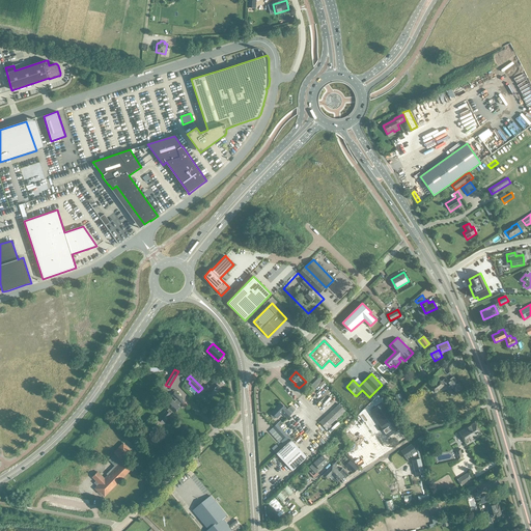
[(320,384),(318,383),(323,379),(319,376),(308,388),(311,390),(312,392),(320,384)]
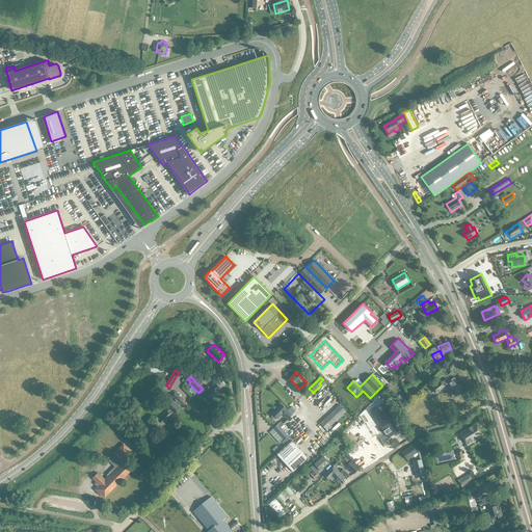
[(206,392),(204,394),(211,400),(220,390),(214,383),(210,388),(207,387),(204,390),(206,392)]
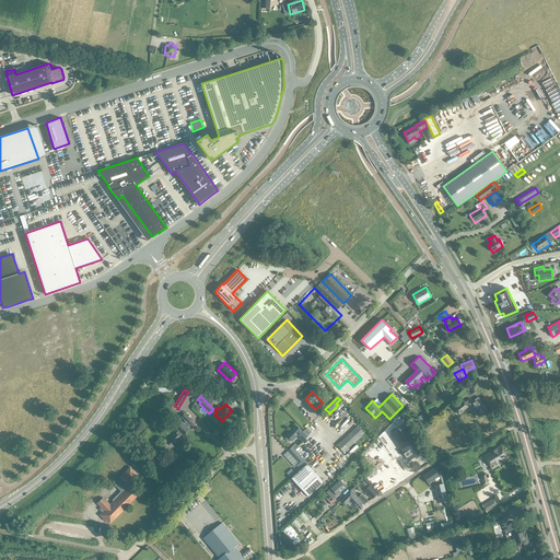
[(468,411),(462,405),(453,415),(459,421),(468,411)]
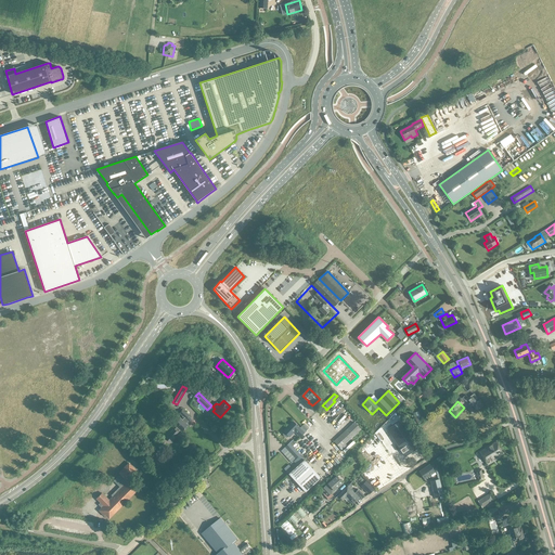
[(182,431),(188,425),(186,424),(189,422),(191,418),(189,416),(189,415),(183,410),(180,413),(183,416),(184,417),(182,420),(180,417),(175,424),(176,426),(177,427),(175,429),(167,438),(170,442),(179,433),(178,433),(181,430),(182,431)]
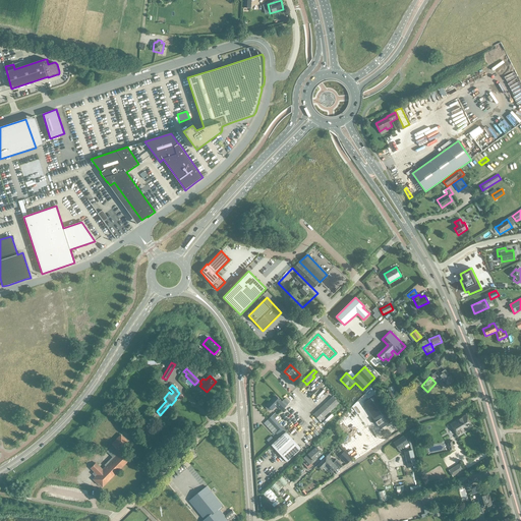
[(325,396),(327,398),(330,395),(326,392),(317,399),(320,401),(325,396)]
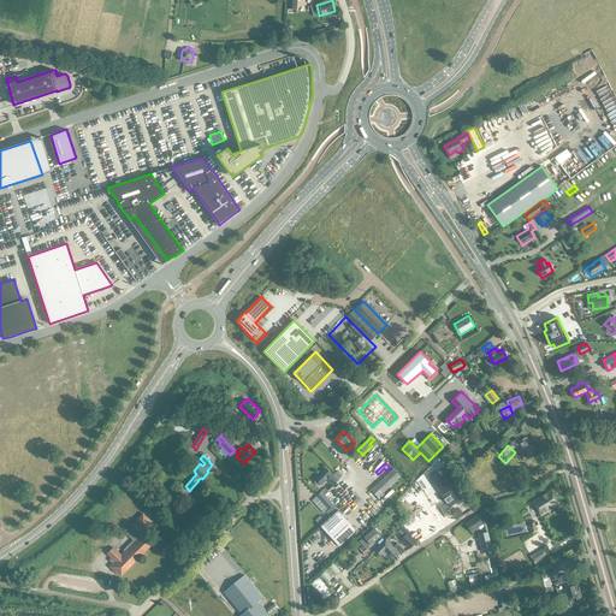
[(318,485),(320,485),(321,484),(323,485),(327,479),(335,485),(338,480),(326,468),(315,478),(315,479),(317,479),(315,480),(315,483),(318,485)]
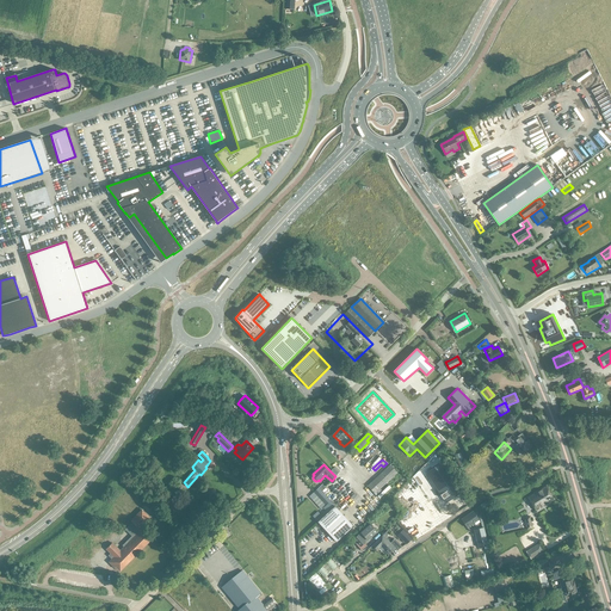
[(376,494),(389,481),(397,473),(390,464),(368,486),(375,494),(376,494)]
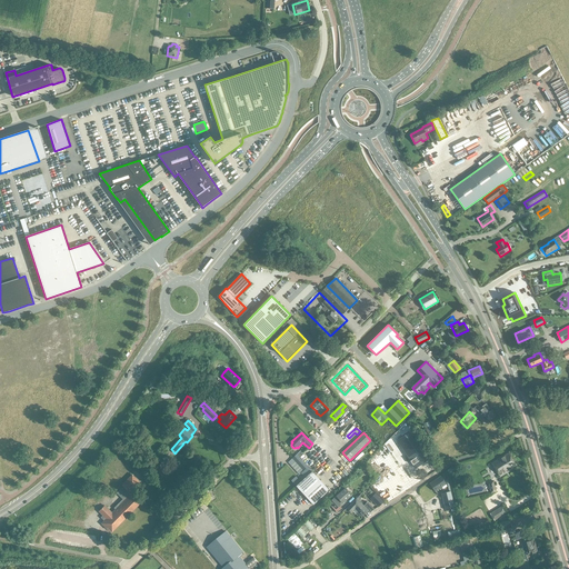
[(397,440),(415,469),(420,466),(419,465),(421,463),(422,465),(427,461),(409,432),(397,440)]
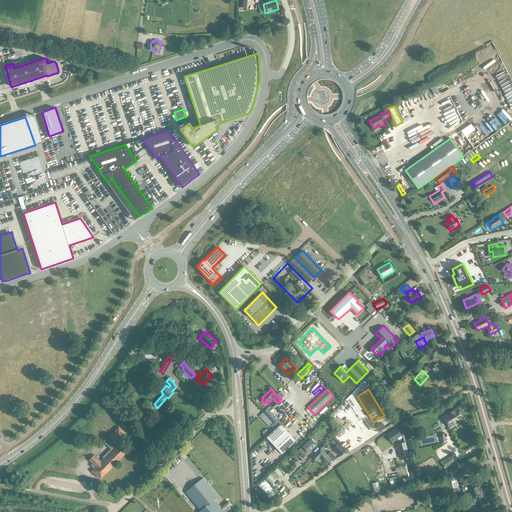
[(329,405),(326,403),(315,414),(316,416),(329,405)]
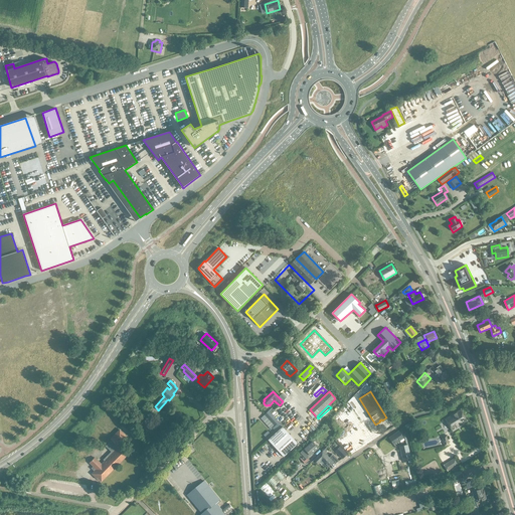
[(460,410),(446,419),(452,430),(467,421),(460,410)]
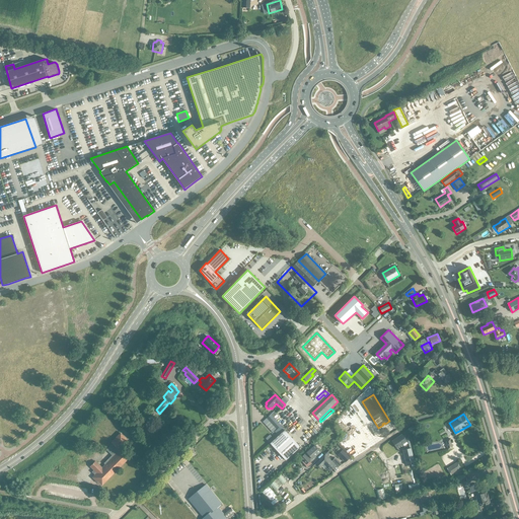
[(273,417),(270,420),(265,425),(271,431),(276,427),(277,429),(278,429),(281,426),(273,417)]
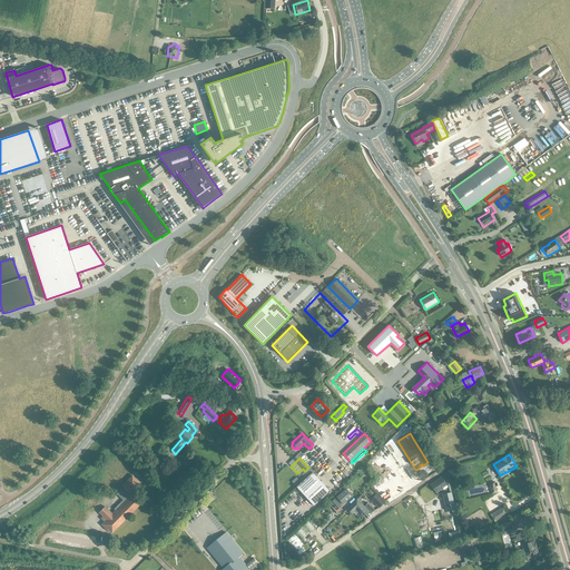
[(330,491),(313,472),(296,487),(314,505),(330,491)]
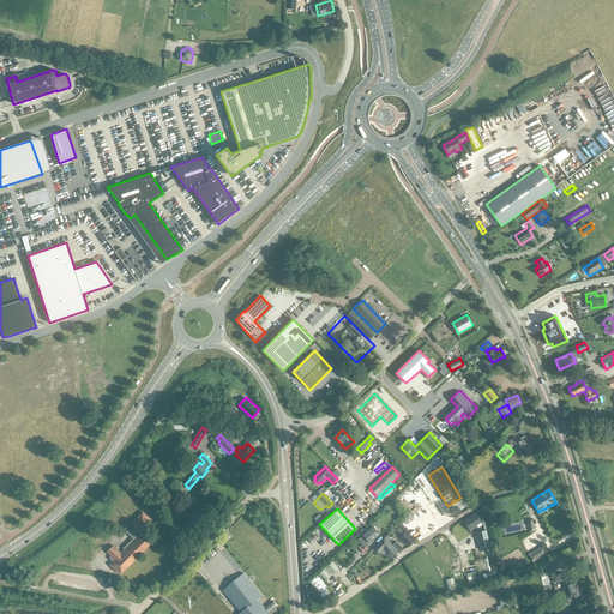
[(126,533),(133,540),(125,548),(125,549),(121,554),(113,546),(107,552),(112,557),(109,559),(113,563),(109,566),(115,572),(116,570),(121,573),(154,541),(145,533),(143,534),(140,531),(151,521),(143,512),(131,524),(133,525),(126,533)]
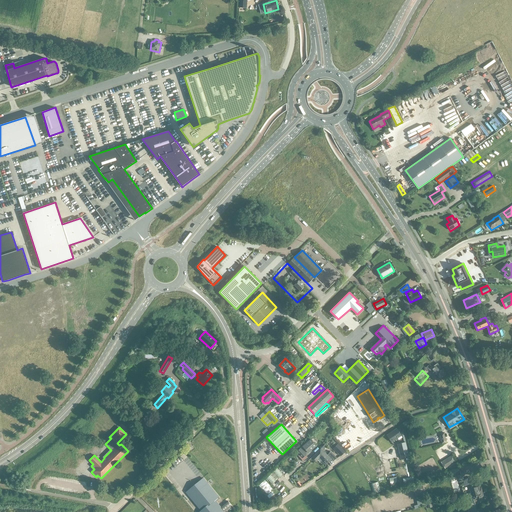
[(387,436),(391,442),(401,436),(397,429),(387,436)]
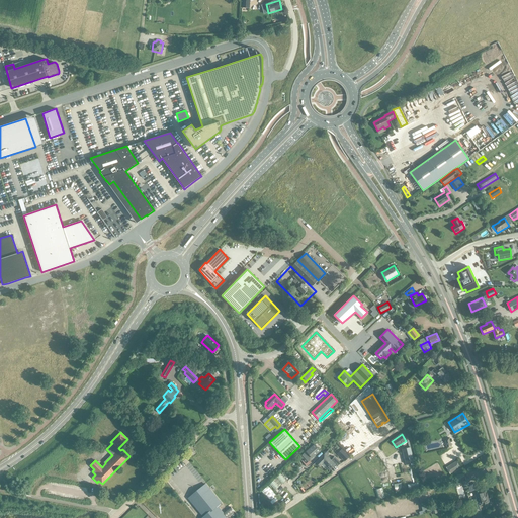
[(313,445),(299,456),(303,460),(301,460),(307,466),(311,462),(309,460),(320,450),(315,445),(313,445)]
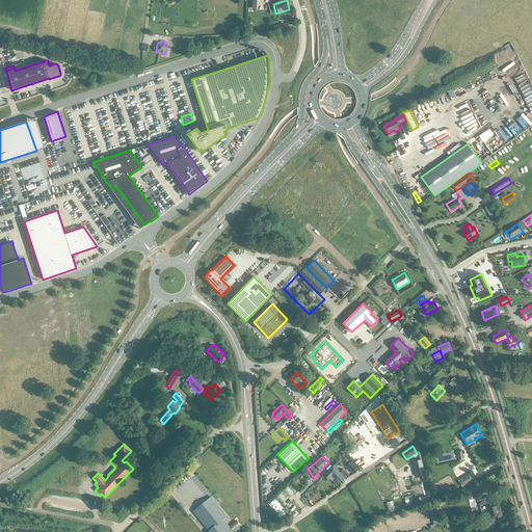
[(418,466),(415,467),(417,477),(425,475),(421,459),(417,461),(418,466)]
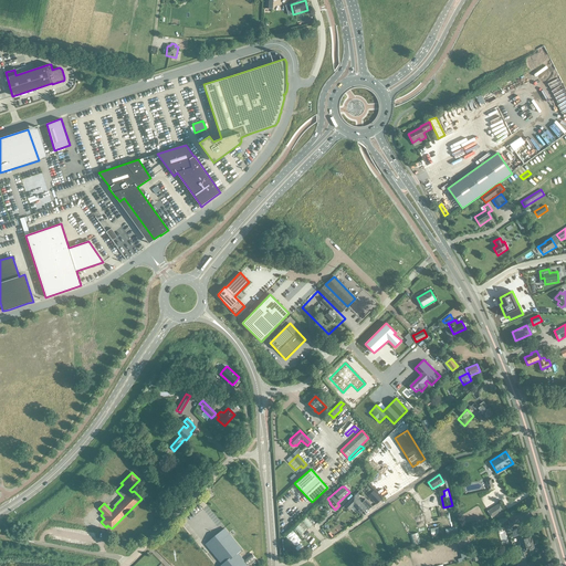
[(380,499),(374,491),(369,495),(377,504),(380,499)]
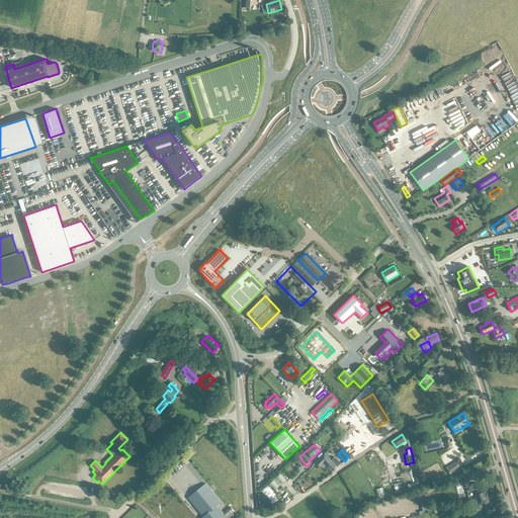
[(335,464),(331,460),(324,453),(316,461),(320,466),(323,463),(329,469),(335,464)]
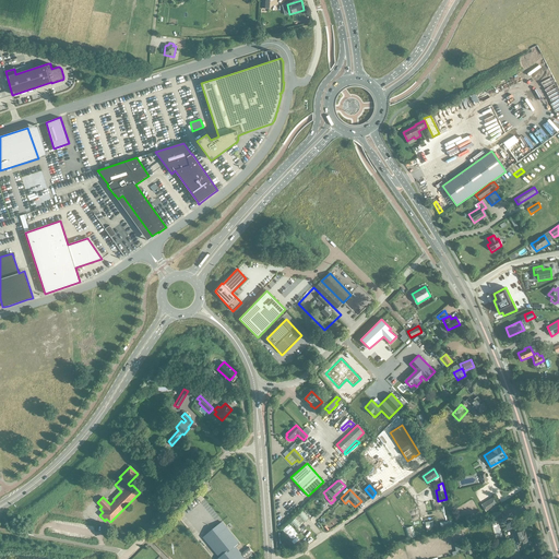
[(360,494),(357,497),(361,501),(364,503),(367,500),(360,494)]
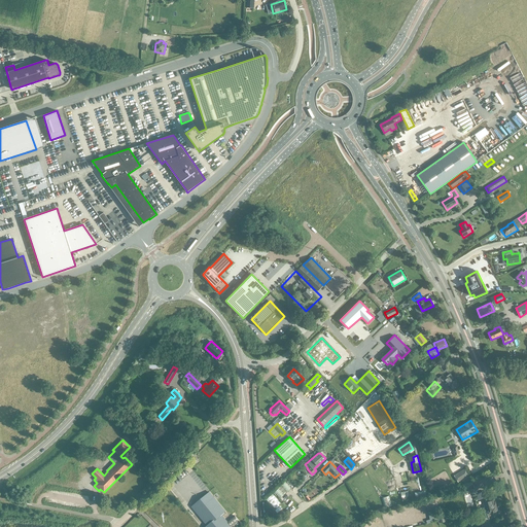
[(281,486),(286,491),(286,492),(290,488),(285,482),(281,486)]
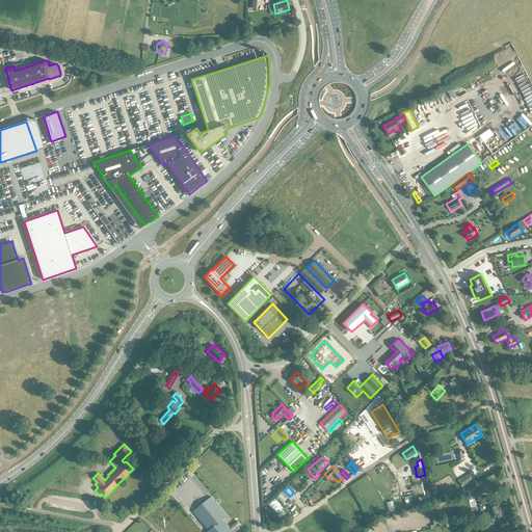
[(283,503),(287,499),(286,498),(281,493),(276,497),(283,503)]
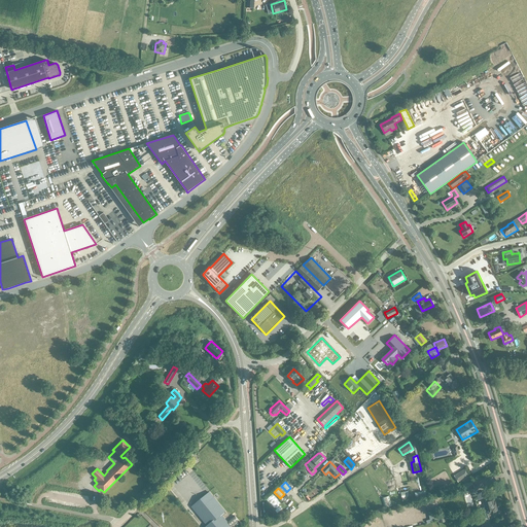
[(484,507),(496,504),(494,497),(491,497),(487,498),(486,491),(477,494),(479,500),(482,499),(483,501),(484,500),(485,502),(483,503),(484,507)]
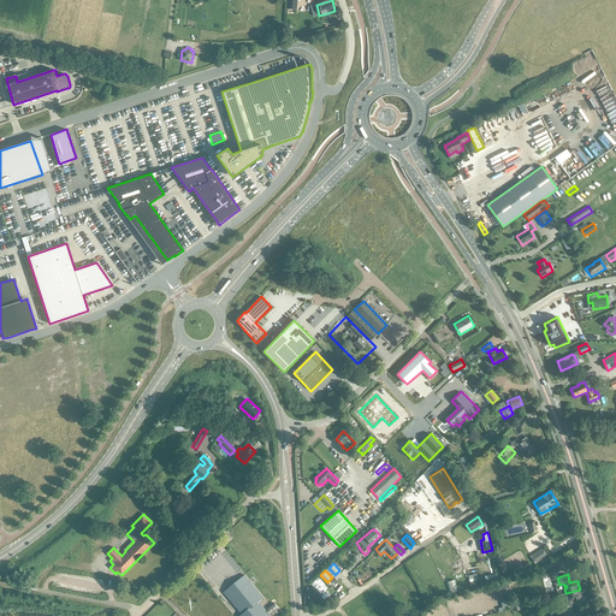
[(244,575),(224,592),(242,615),(240,615),(270,615),(266,610),(260,603),(264,600),(262,598),(244,575)]
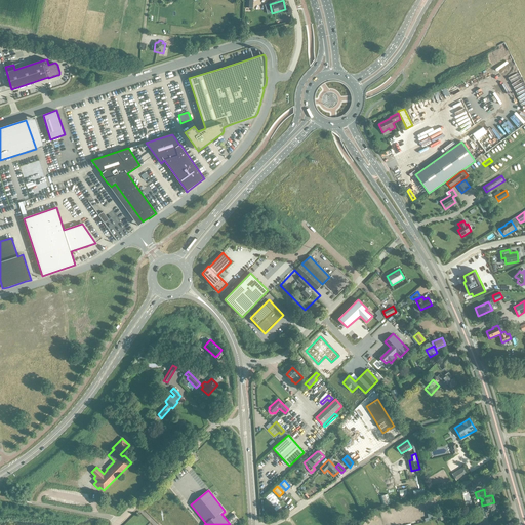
[(231,509),(234,513),(240,509),(234,501),(232,503),(234,507),(231,509)]
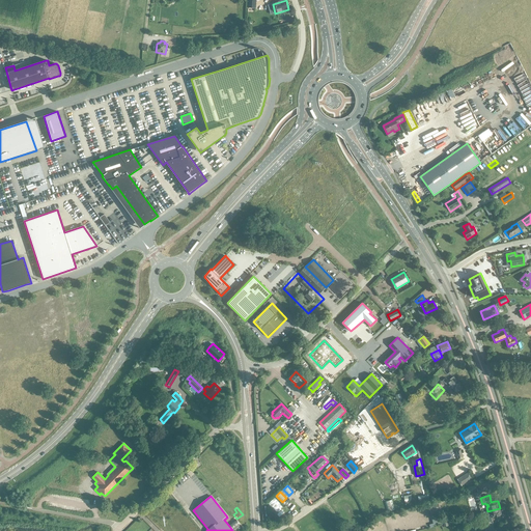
[(500,508),(487,511),(488,515),(491,514),(492,518),(491,518),(493,522),(493,523),(497,522),(496,516),(499,515),(501,514),(500,508)]
